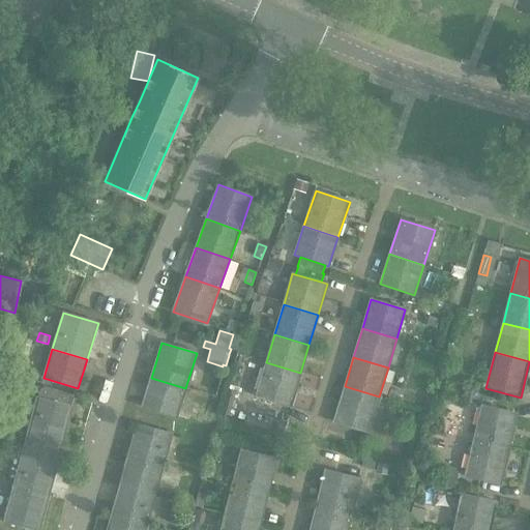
[(16,361),(12,372),(22,375),(25,364),(17,361),(16,361)]
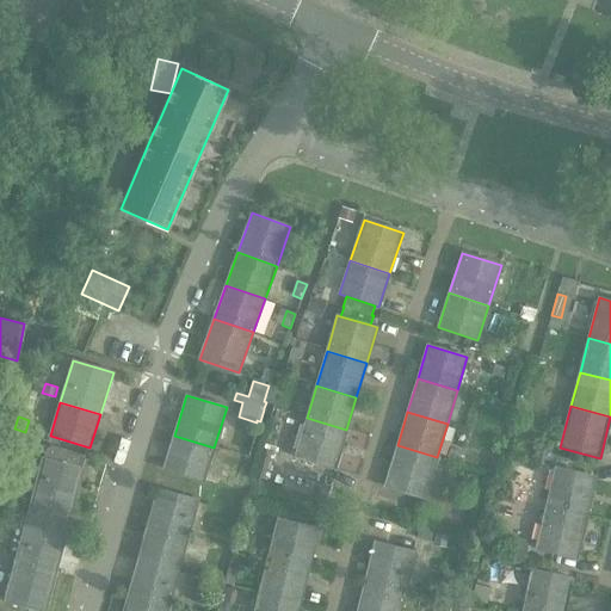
[(346,430),(307,418),(295,457),(334,469),(346,430)]
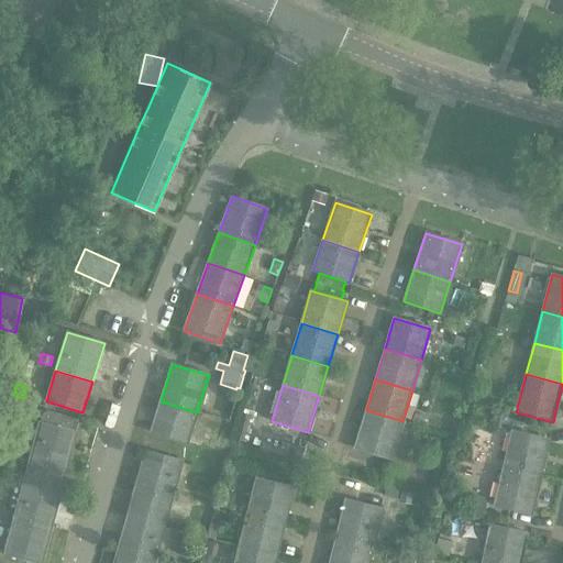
[(11,398),(8,410),(24,415),(32,417),(34,410),(25,408),(28,403),(11,398)]
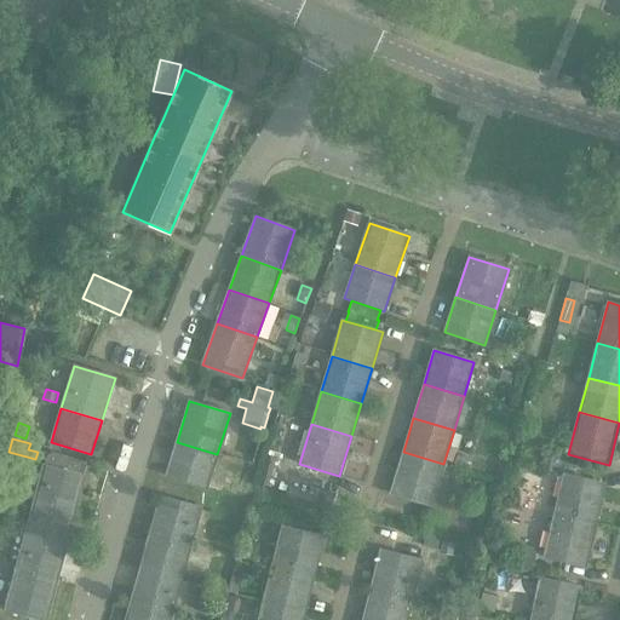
[(206,489),(217,454),(177,442),(166,476),(206,489)]
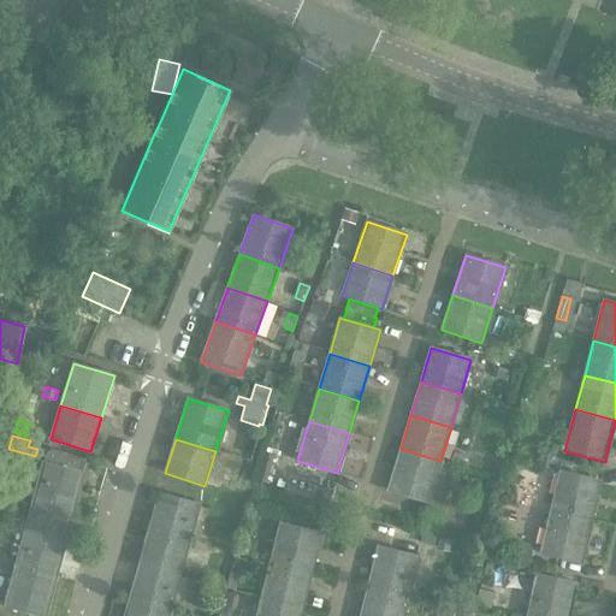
[(428,503),(440,461),(401,449),(388,491),(428,503)]
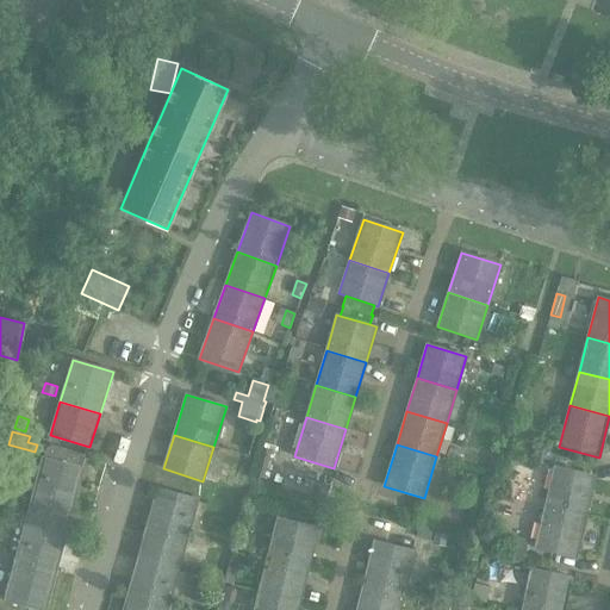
[(43,458),(33,492),(74,503),(83,468),(81,467),(85,456),(53,446),(47,448),(44,458),(43,458)]
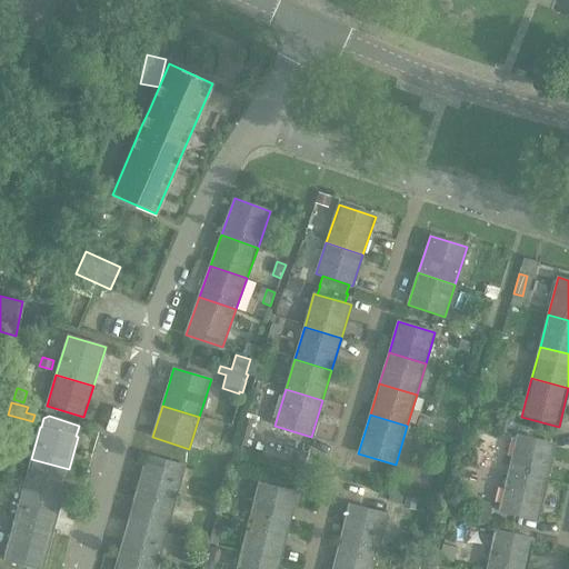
[(249,448),(256,421),(242,418),(236,443),(249,448)]
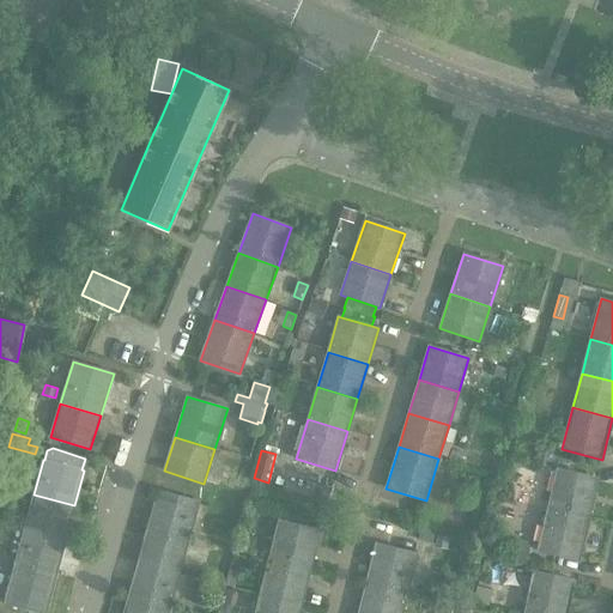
[(545,466),(548,453),(539,450),(535,463),(545,466)]
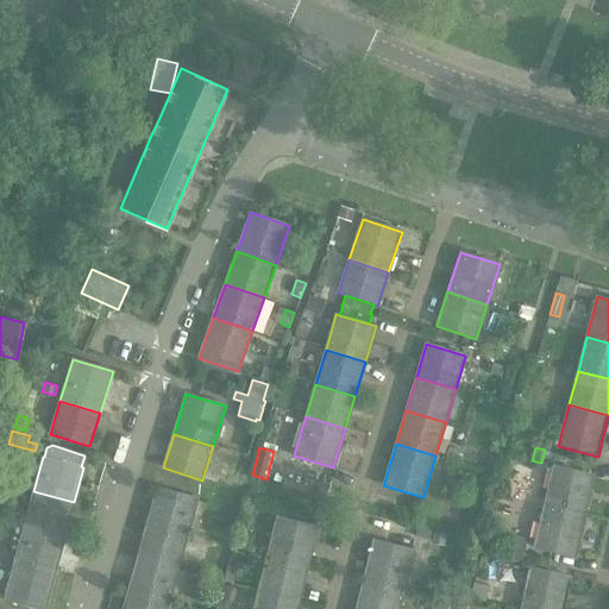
[(553,466),(544,507),(584,516),(594,475),(553,466)]
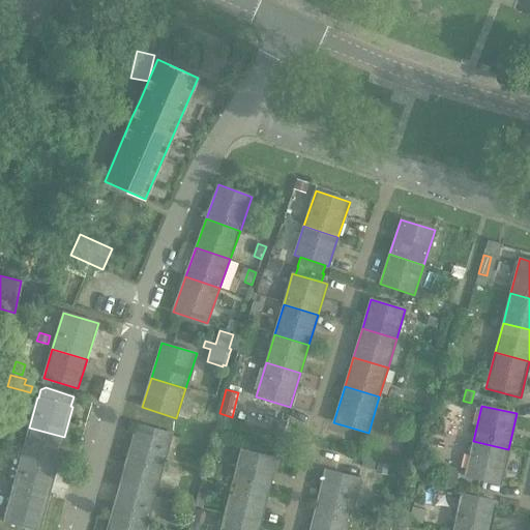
[(271,421),(247,414),(245,418),(238,416),(237,419),(269,430),(270,429),(283,433),(286,421),(273,417),(271,421)]
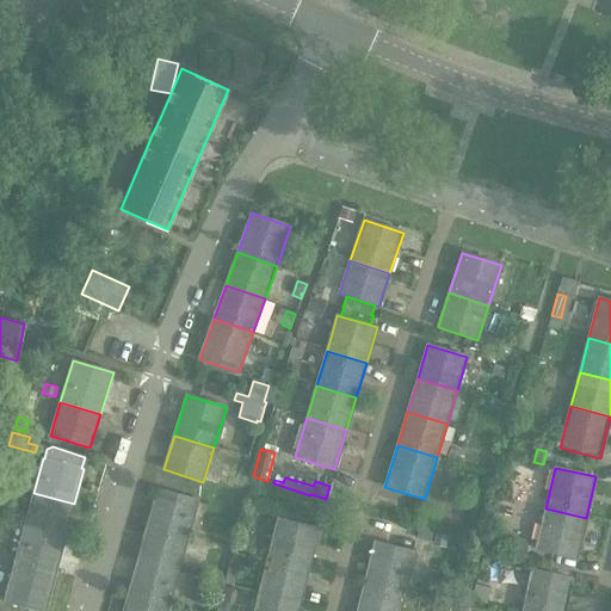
[(495,483),(493,494),(505,498),(508,487),(495,483)]
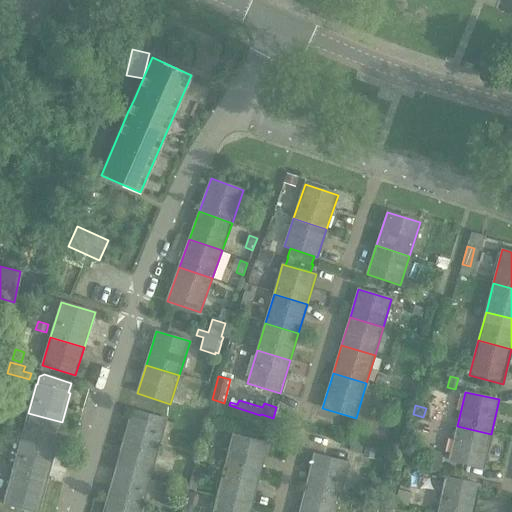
[(132,410),(124,439),(158,448),(166,419),(132,410)]
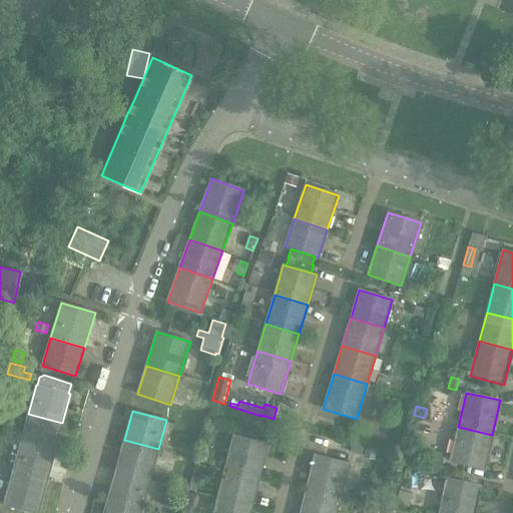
[(62,423),(28,414),(21,442),(54,451),(62,423)]
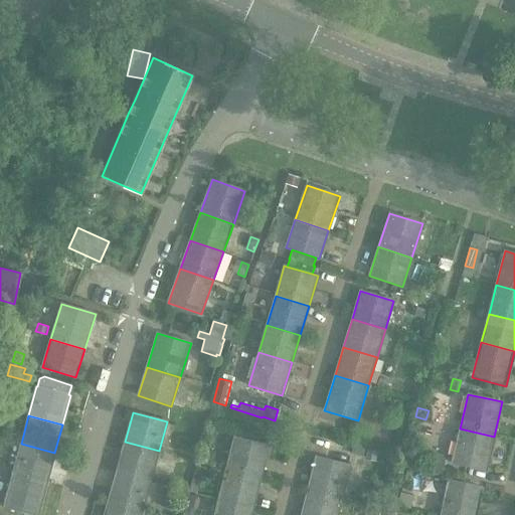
[(494,437),(460,428),(452,464),(486,472),(494,437)]
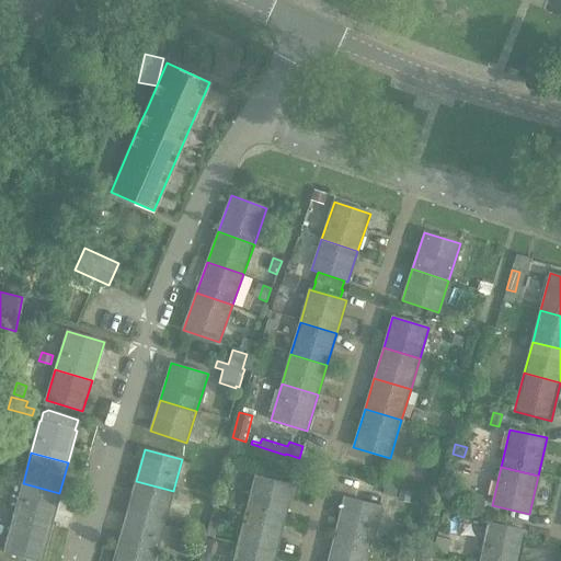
[(403,471),(390,468),(388,477),(400,480),(403,471)]
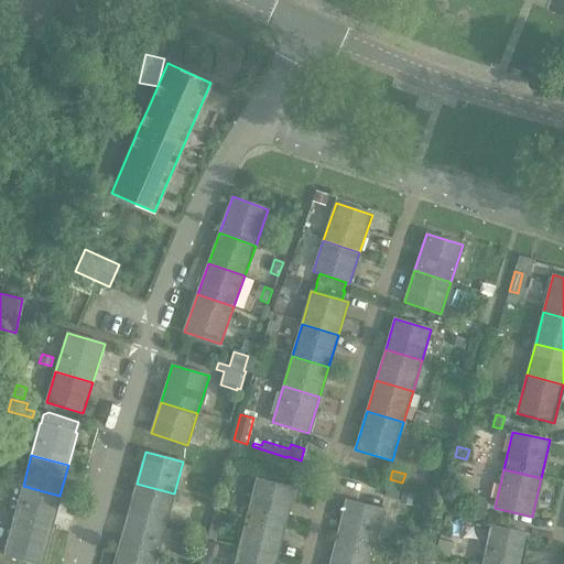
[(257,478),(248,516),(284,525),(294,488),(257,478)]
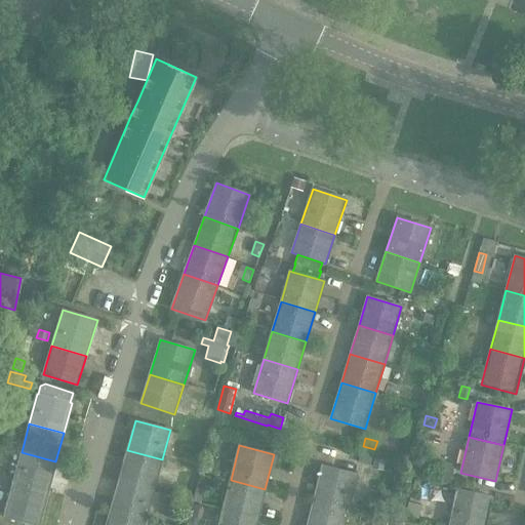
[(162,459),(127,450),(119,480),(154,489),(162,459)]
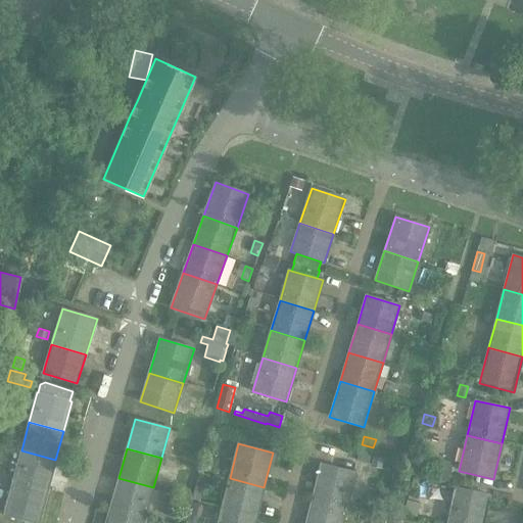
[(55,460),(21,450),(13,480),(47,489),(55,460)]
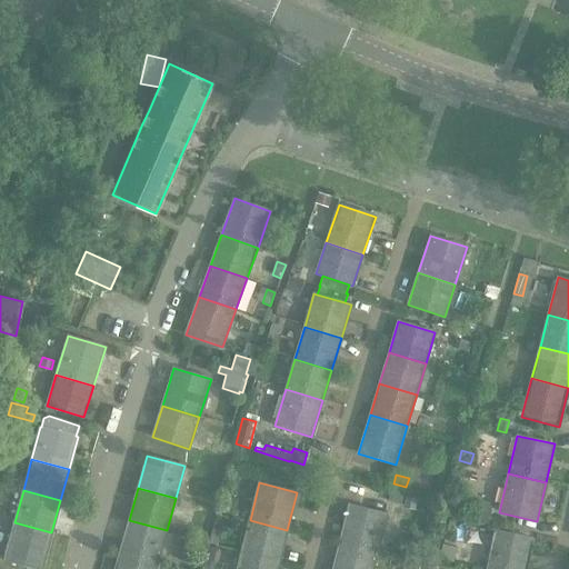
[(401,505),(403,497),(391,492),(388,501),(401,505)]
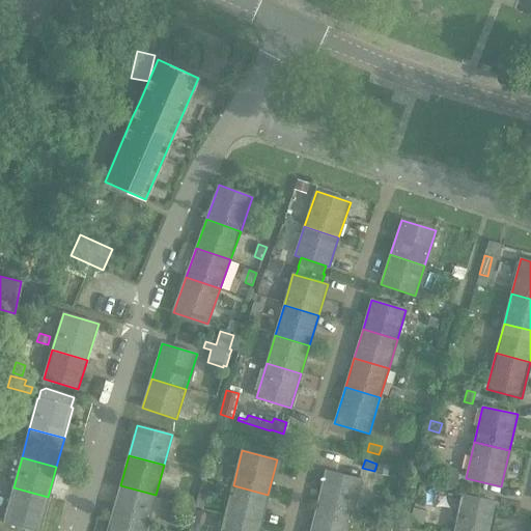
[(434,460),(423,466),(428,477),(440,472),(434,460)]
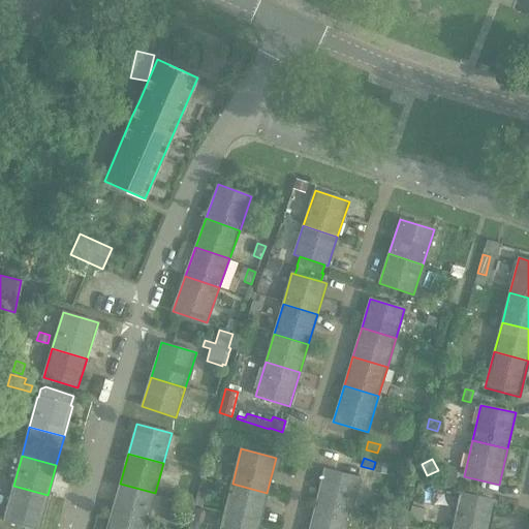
[(447,468),(443,488),(453,490),(457,470),(447,468)]
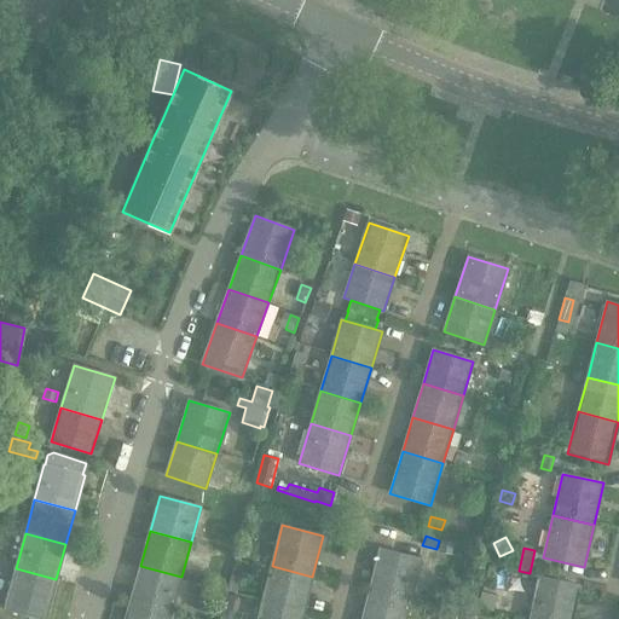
[(380,549),(370,590),(410,601),(421,559),(380,549)]
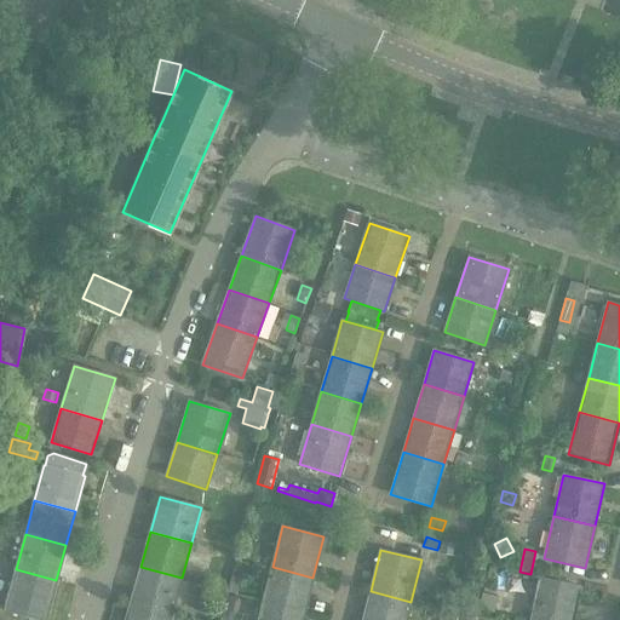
[(236,558),(231,577),(227,592),(236,595),(244,570),(258,574),(260,566),(236,558)]
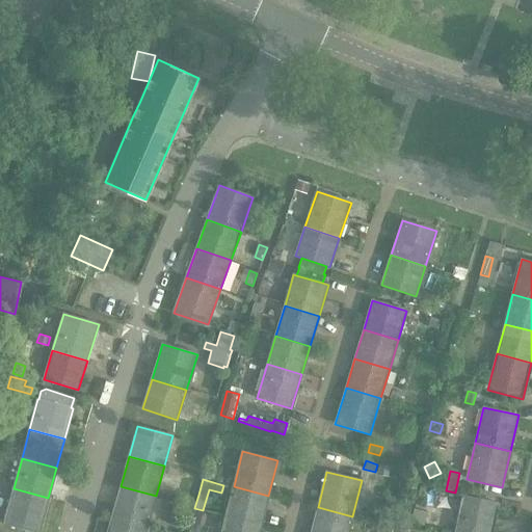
[(156,496),(121,486),(112,515),(148,525),(156,496)]
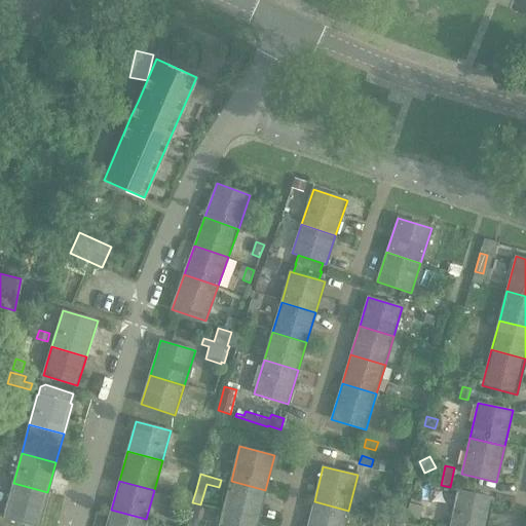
[(265,490),(231,481),(223,511),(258,520),(265,490)]
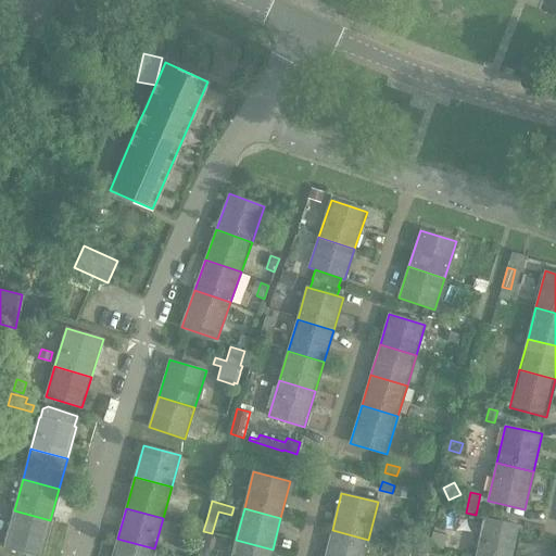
[(40,555),(50,520),(14,510),(4,547),(35,555),(40,555)]
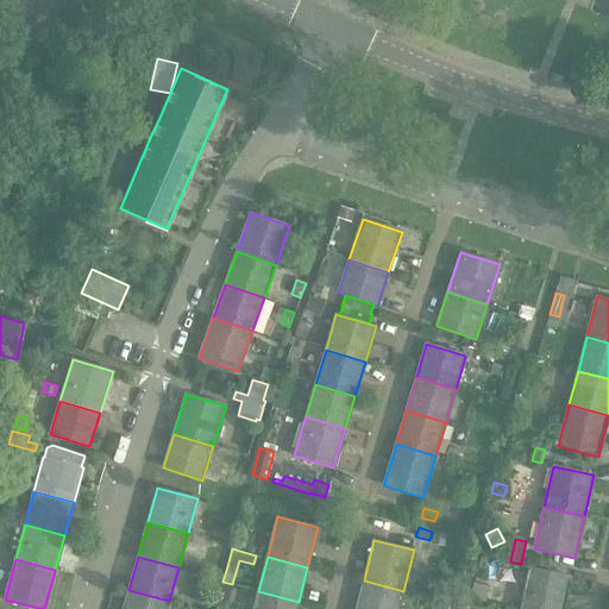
[(529,567),(521,608),(528,608),(563,608),(570,576),(529,567)]
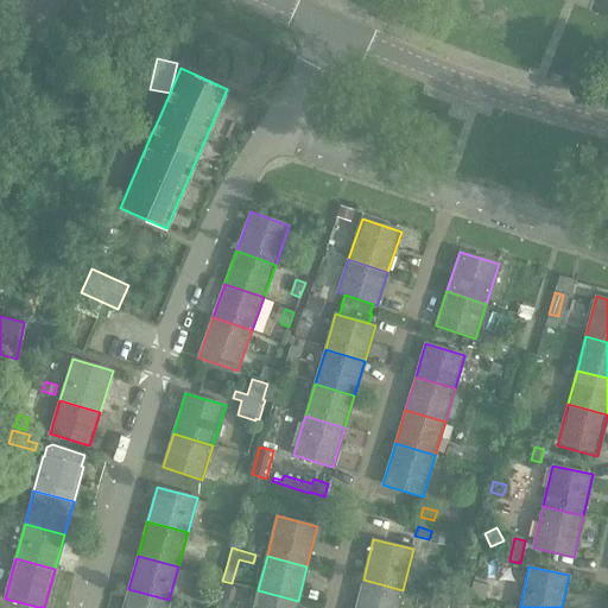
[(398,607),(403,590),(363,580),(355,607),(398,607)]
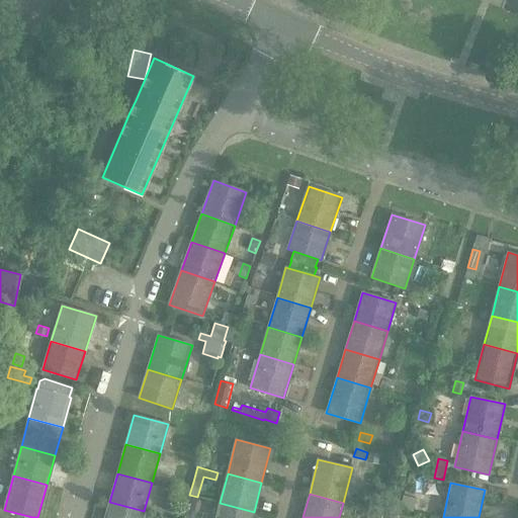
[(416,499),(411,498),(403,496),(400,508),(413,511),(416,499)]
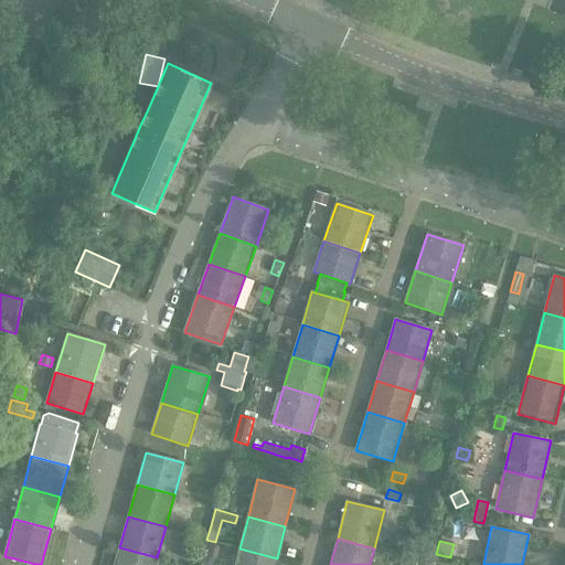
[(153,564),(157,557),(119,547),(114,564),(153,564)]
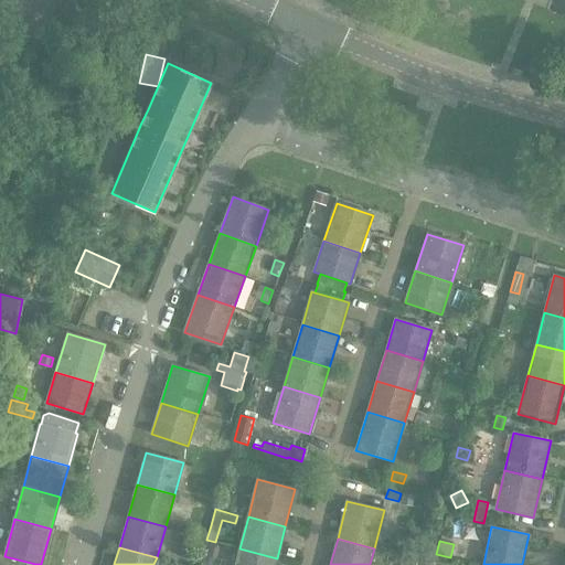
[(275,564),(277,558),(240,548),(235,564),(275,564)]
